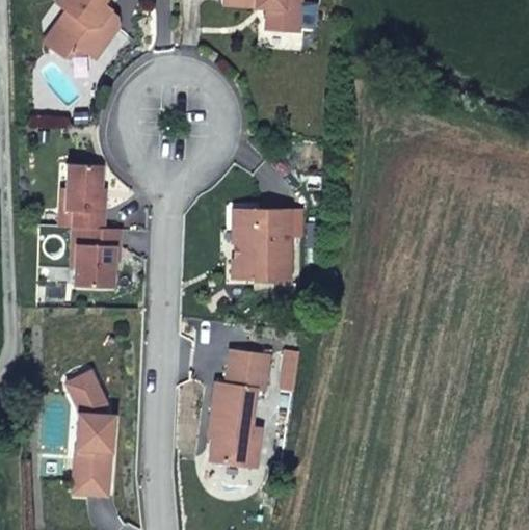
[(59,0),(57,3),(69,11),(61,21),(65,56),(89,53),(97,58),(120,27),(117,16),(110,9),(102,4),(104,0),(59,0)]
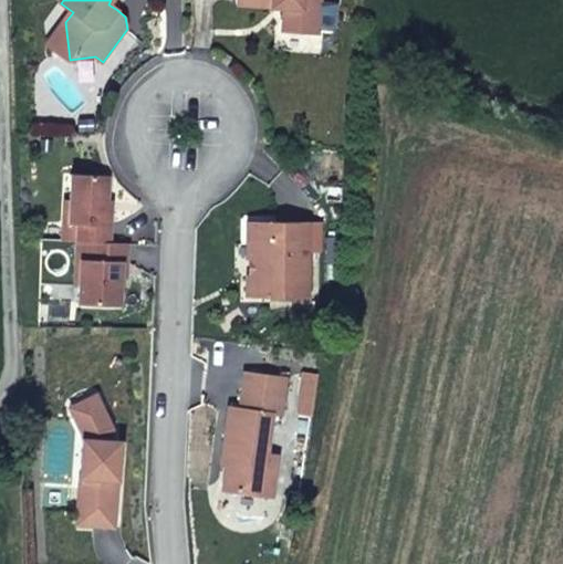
[(124,0),(111,0),(108,4),(117,10),(124,0)]
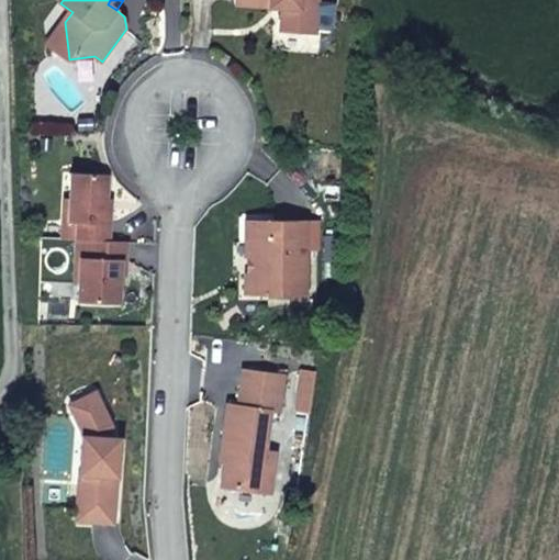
[(281,32),(316,34),(319,0),(236,0),(236,6),(271,8),(272,3),(280,3),(283,8),(281,32)]
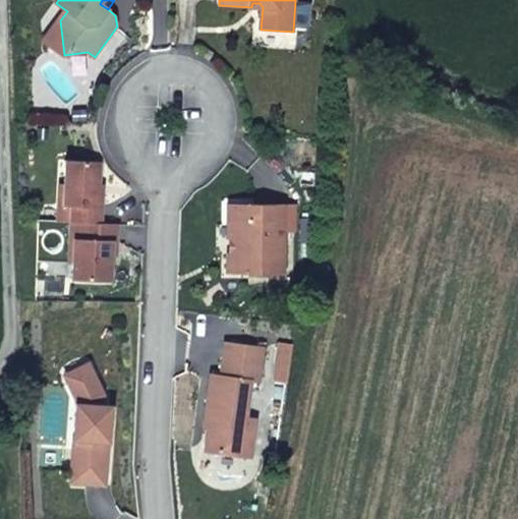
[(60,20),(45,41),(64,55),(60,20)]
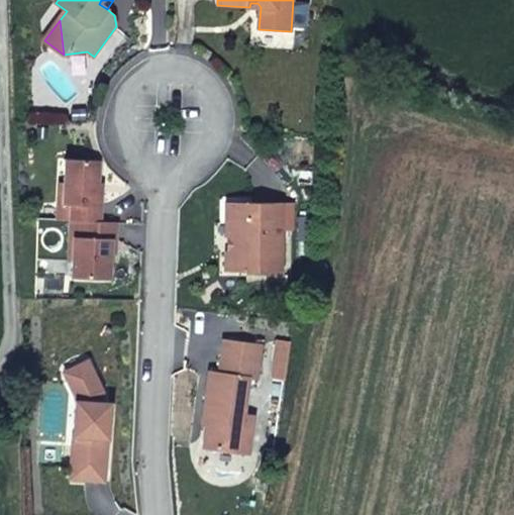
[(70,220),(101,222),(102,205),(98,205),(100,161),(66,160),(65,185),(64,204),(71,204),(70,220)]
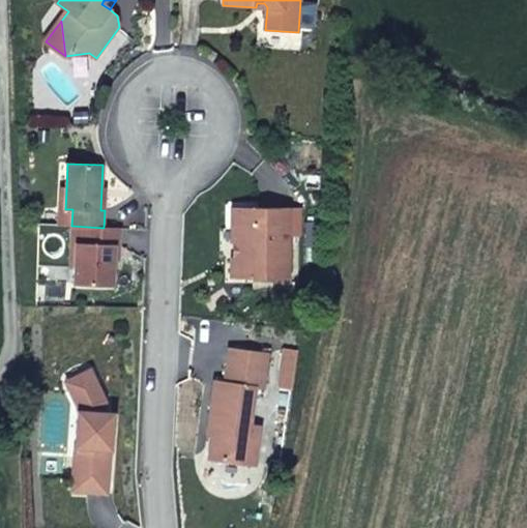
[(59,226),(71,226),(72,209),(65,209),(66,189),(61,189),(59,226)]
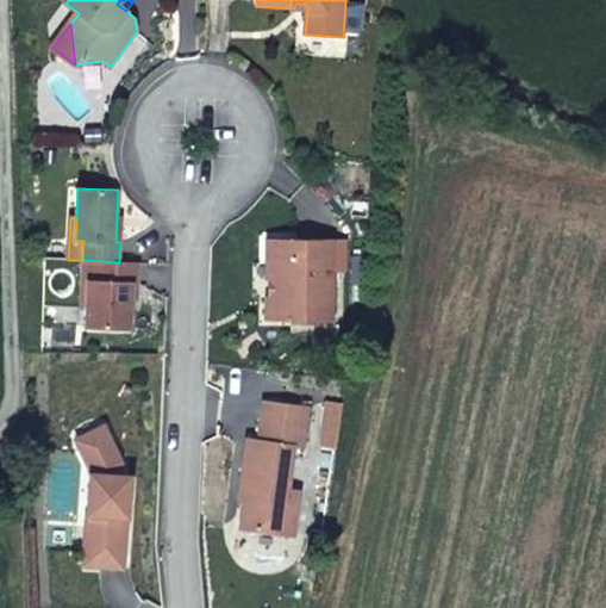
[(333,241),(267,240),(267,265),(275,265),(274,297),(270,297),(266,297),(266,321),(332,322),(333,241)]
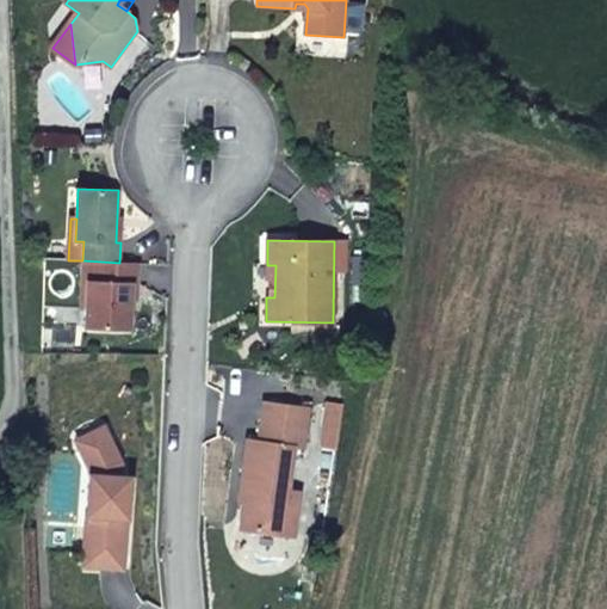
[(119,263),(82,260),(82,282),(87,282),(85,328),(130,331),(132,284),(138,284),(140,264),(119,263)]
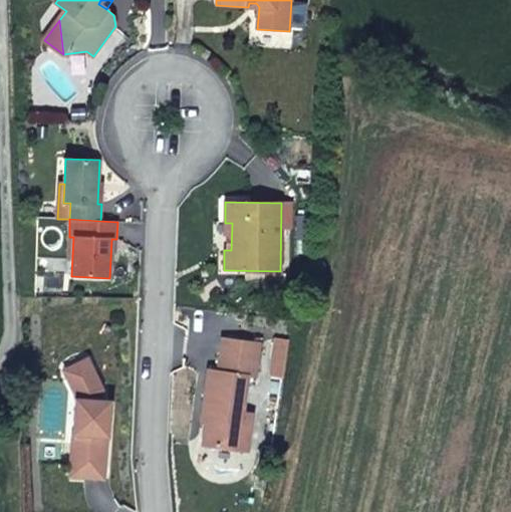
[(260,344),(223,339),(218,371),(208,370),(204,403),(212,405),(210,418),(206,421),(205,422),(202,445),(247,452),(250,431),(240,429),(242,413),(248,377),(255,378),(260,344)]
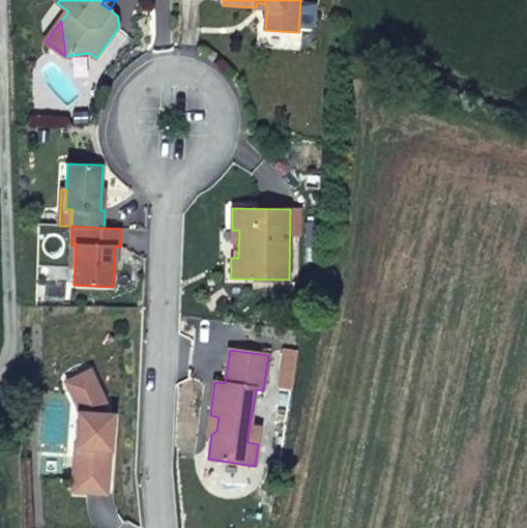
[(90,370),(65,382),(69,391),(95,379),(90,370)]
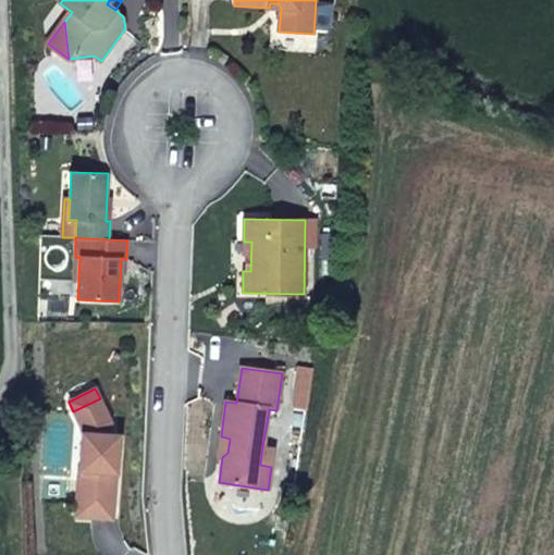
[(100,398),(73,411),(81,428),(78,470),(85,471),(82,517),(112,520),(119,444),(110,443),(111,434),(112,422),(100,398)]
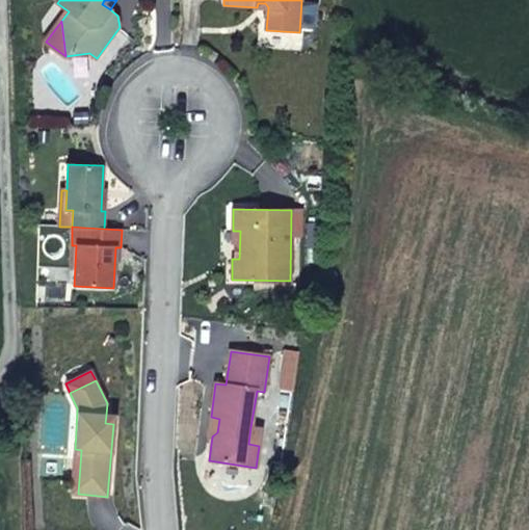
[(114,416),(106,415),(105,423),(113,424),(114,416)]
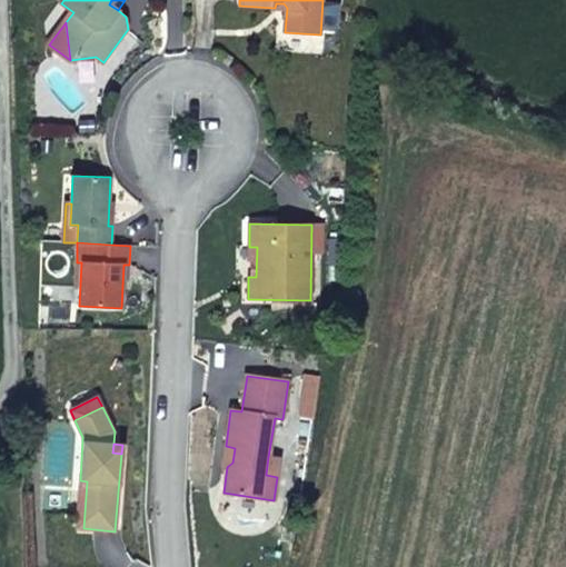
[(235,448),(226,446),(222,467),(227,467),(228,466),(232,463),(235,448)]
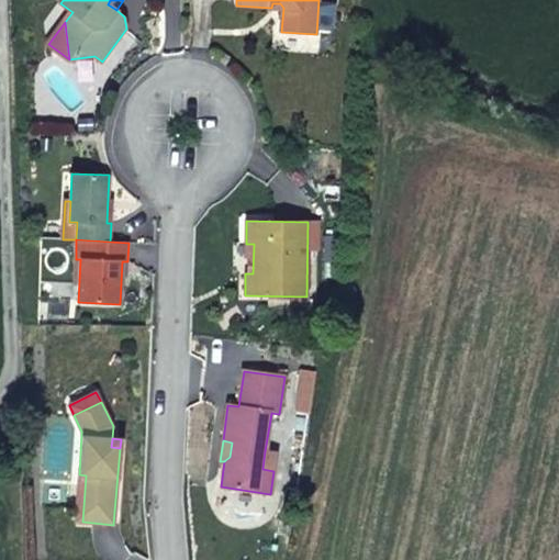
[(276,454),(265,451),(263,469),(274,471),(276,454)]
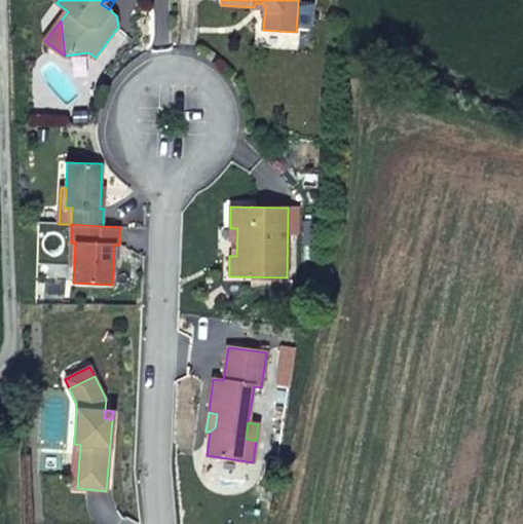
[(80,445),(74,444),(70,488),(77,488),(80,445)]
